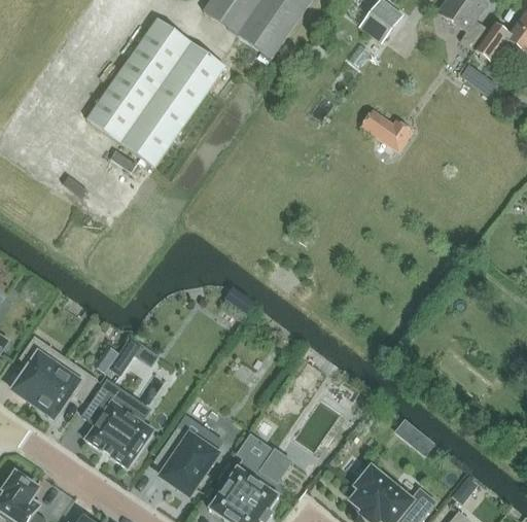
[(271,58),(311,0),(208,0),(202,9),(271,58)]
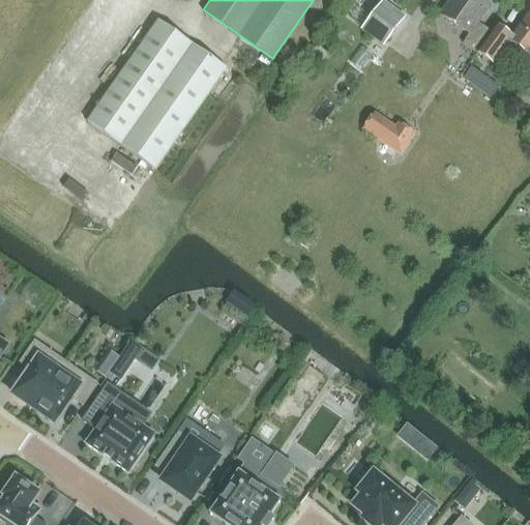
[(406,12),(387,0),(381,0),(360,26),(382,42),(406,12)]
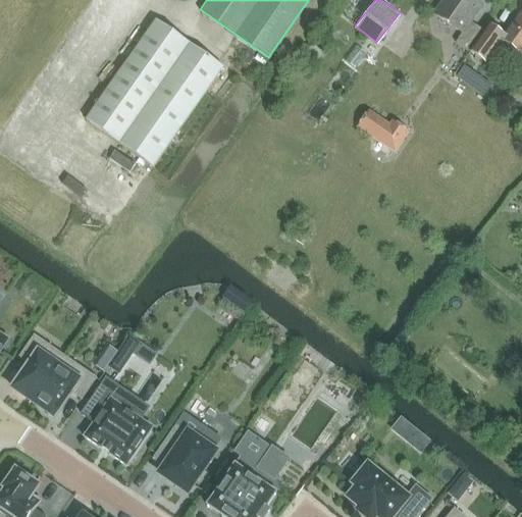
[(470,18),(482,0),(440,0),(432,11),(461,31),(455,39),(467,47),(481,26),(470,18)]
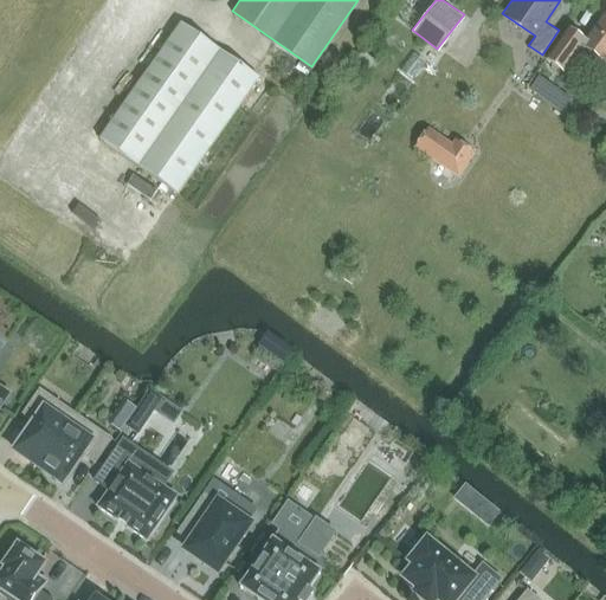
[(605,75),(605,7),(585,36),(568,25),(546,56),(569,72),(579,58),(605,75)]
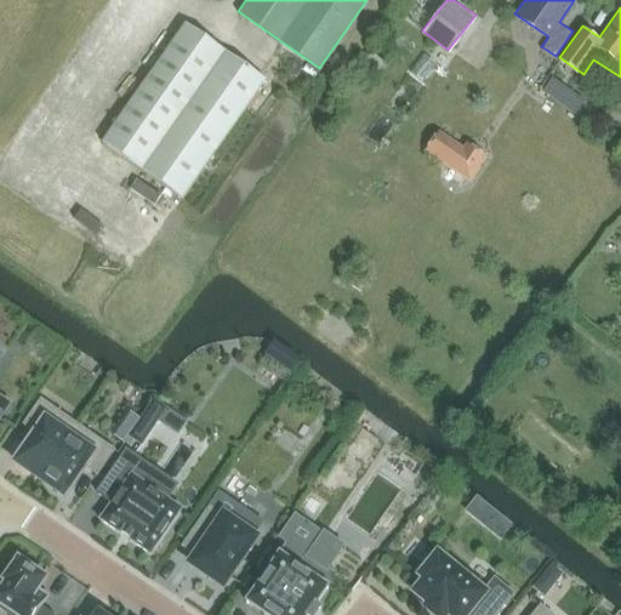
[(182,195),(266,77),(184,20),(101,140),(182,195)]
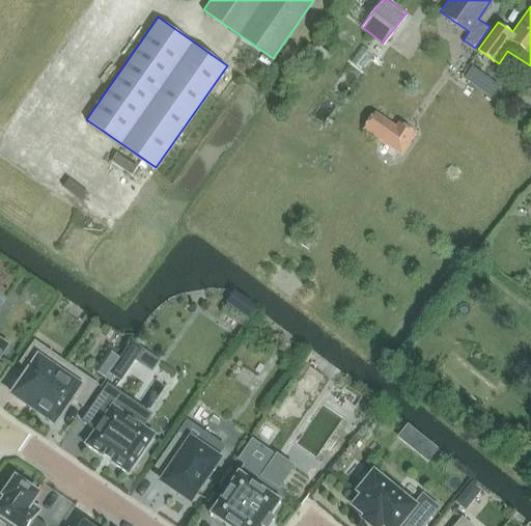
[(471,64),(465,74),(475,82),(482,72),(471,64)]
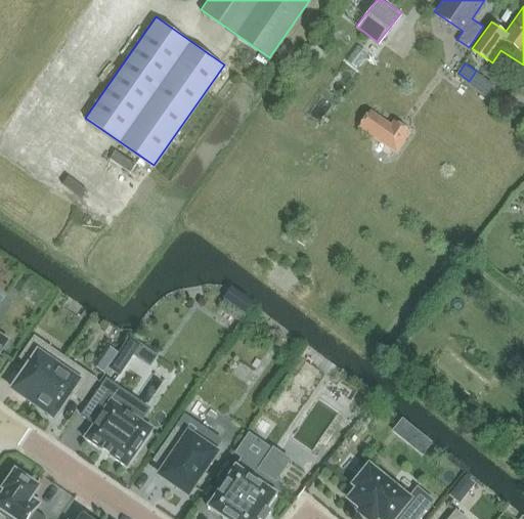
[(409,128),(393,118),(390,122),(379,138),(396,149),(409,128)]
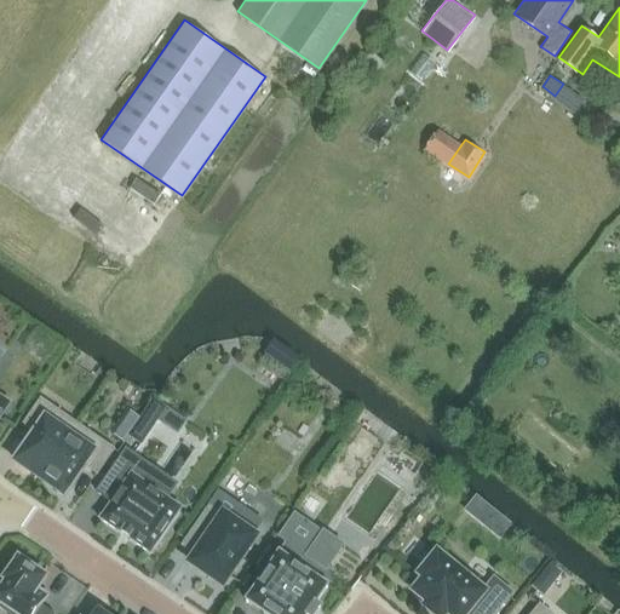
[(38,472),(39,474),(76,420),(40,395),(23,419),(35,429),(16,457),(38,472)]
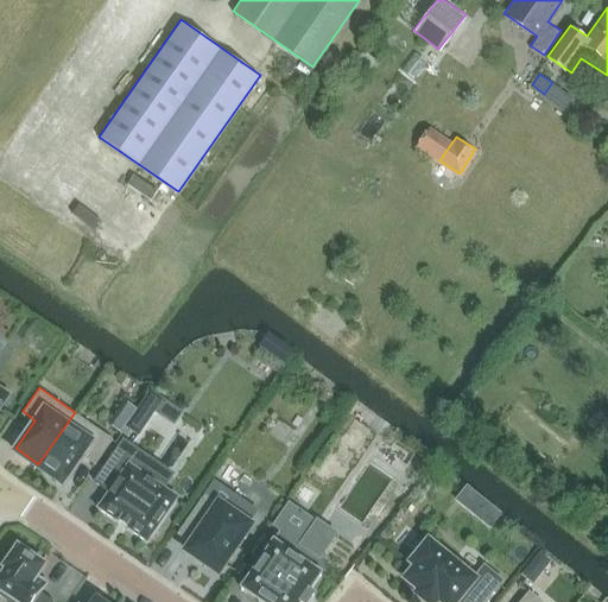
[(150,387),(126,424),(138,431),(153,407),(175,420),(183,409),(150,387)]
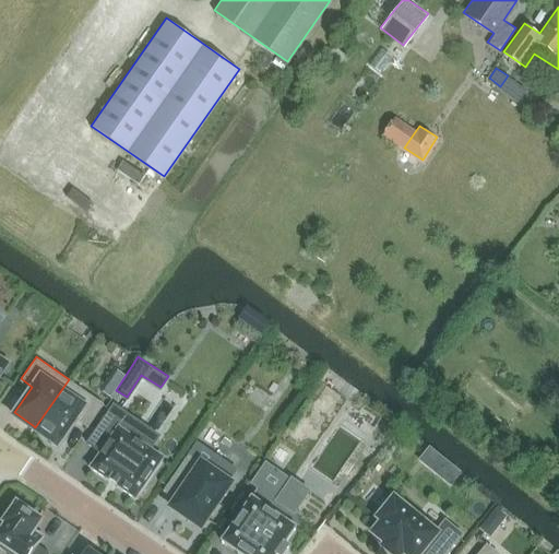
[(69,379),(35,427),(37,429),(37,428),(57,443),(75,416),(86,424),(103,402),(69,379)]
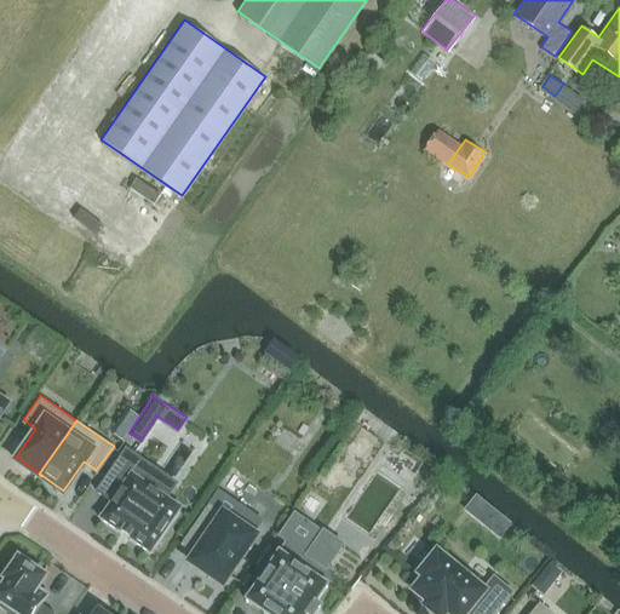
[(118,424),(113,431),(124,439),(128,431),(118,424)]
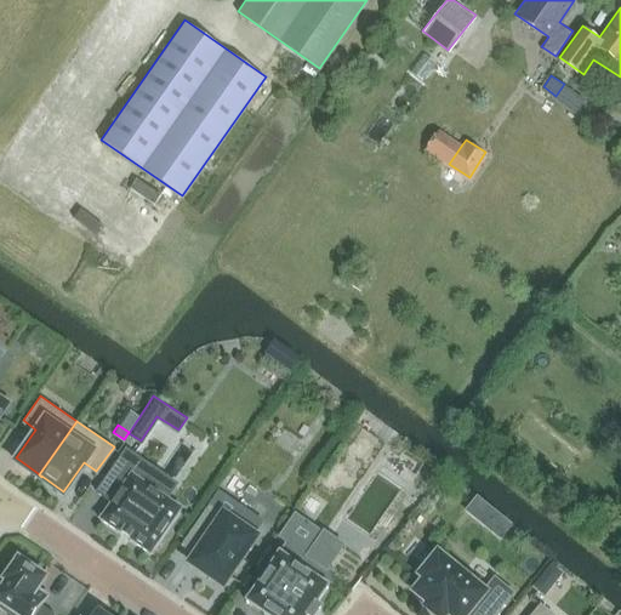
[(148,548),(148,550),(151,551),(152,548),(151,548),(181,505),(165,494),(174,480),(155,468),(146,480),(132,472),(141,459),(125,446),(96,489),(112,499),(102,514),(101,514),(100,516),(102,517),(119,529),(121,530),(129,535),(129,536),(130,537),(131,536),(148,548)]
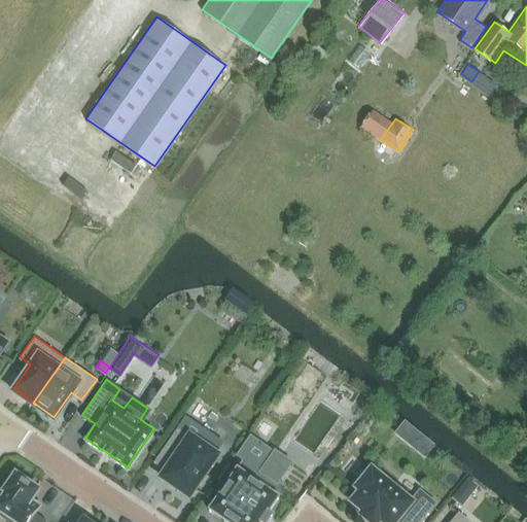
[(403,418),(394,429),(415,447),(417,443),(426,451),(433,442),(403,418)]
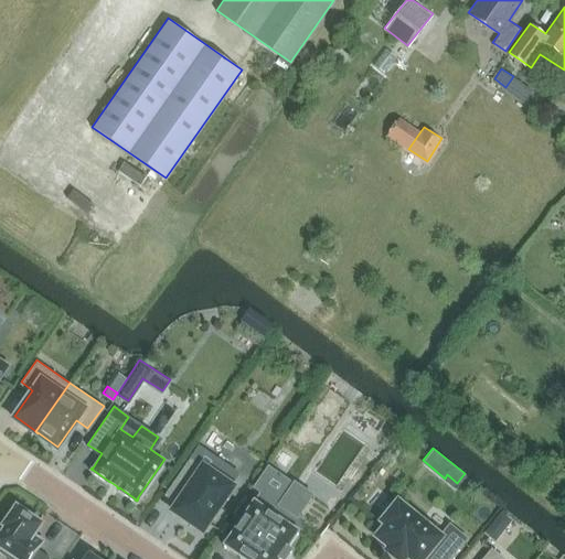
[(214,473),(190,457),(166,493),(178,502),(173,508),(202,528),(232,485),(231,484),(240,471),(223,460),(214,473)]
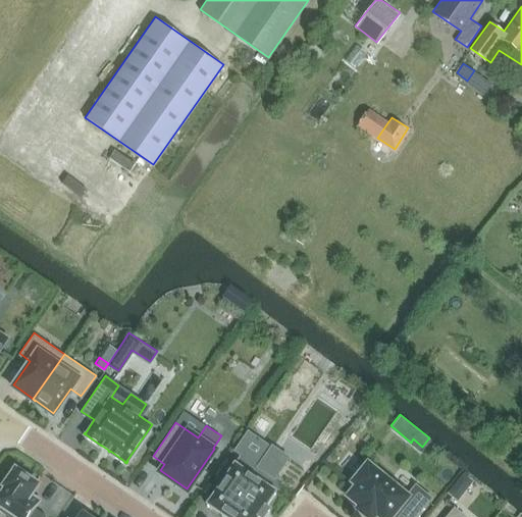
[(242,453),(207,503),(222,514),(223,516),(256,516),(258,516),(259,516),(263,516),(269,509),(265,506),(282,480),(275,475),(289,456),(272,445),(258,464),(242,453)]
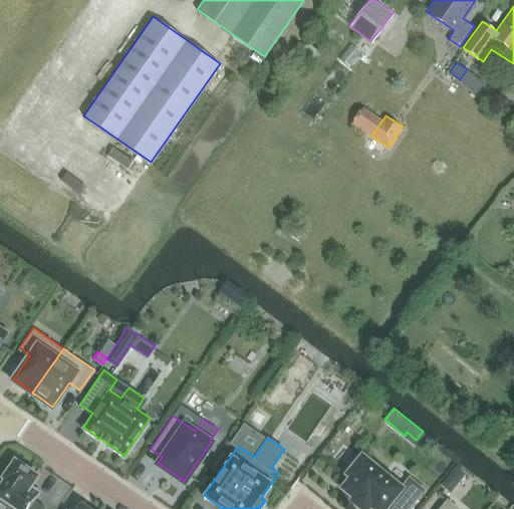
[(0,500),(12,508),(42,508),(45,506),(34,498),(38,493),(29,486),(37,475),(23,466),(25,463),(14,455),(5,468),(8,470),(3,477),(5,479),(0,486),(0,500)]
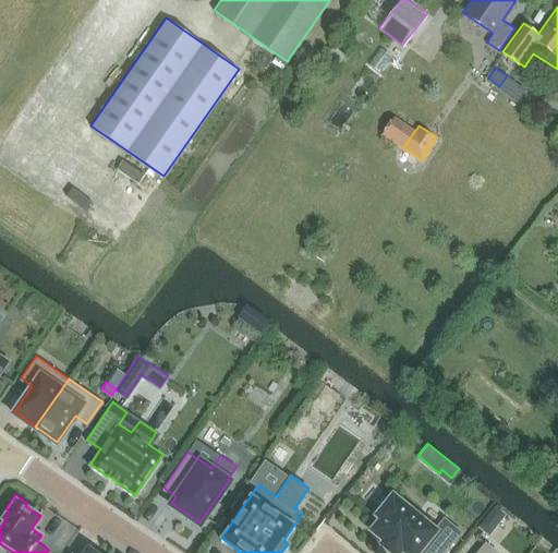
[(435,529),(416,514),(416,513),(415,512),(417,508),(402,495),(399,499),(398,497),(397,499),(392,494),(377,514),(381,518),(372,529),(385,540),(381,543),(393,552),(398,552),(402,549),(407,552),(416,552),(419,551),(421,552),(441,552),(461,530),(445,517),(435,529)]
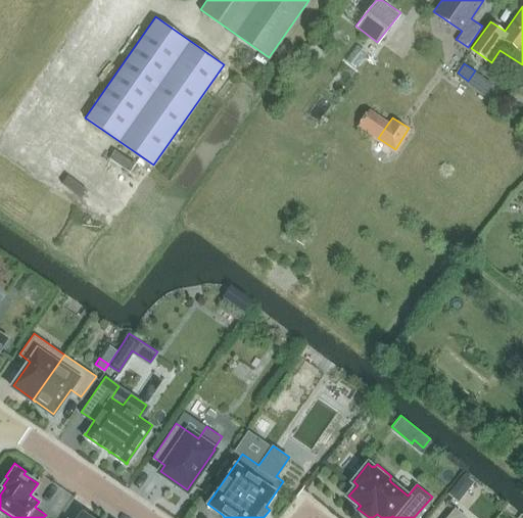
[(457,481),(449,490),(459,498),(463,492),(461,485),(457,481)]
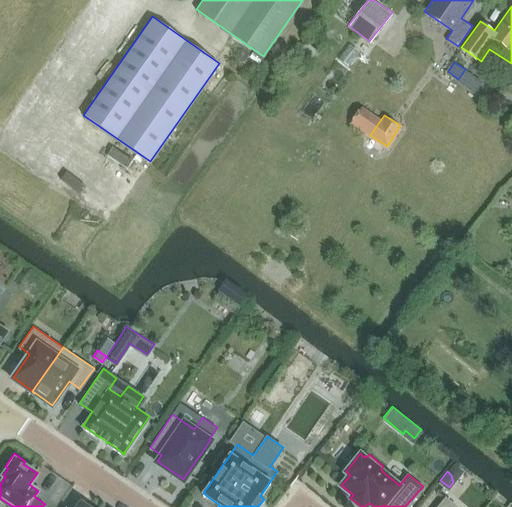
[(454,506),(456,505),(445,496),(436,506),(454,506)]
